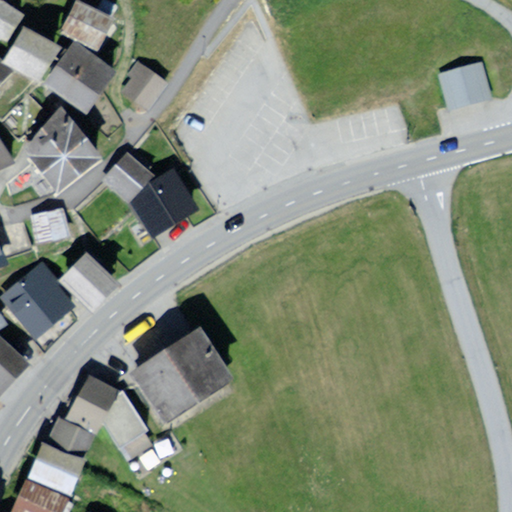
[(27,18),(0,0),(0,32),(13,40),(27,18)]
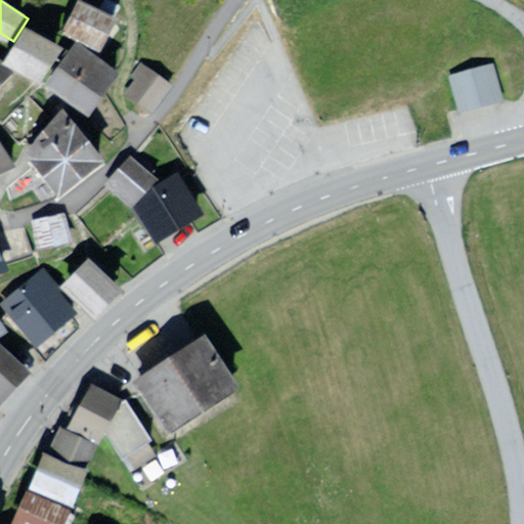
[(83,6),(69,32),(102,50),(117,24),(83,6)]
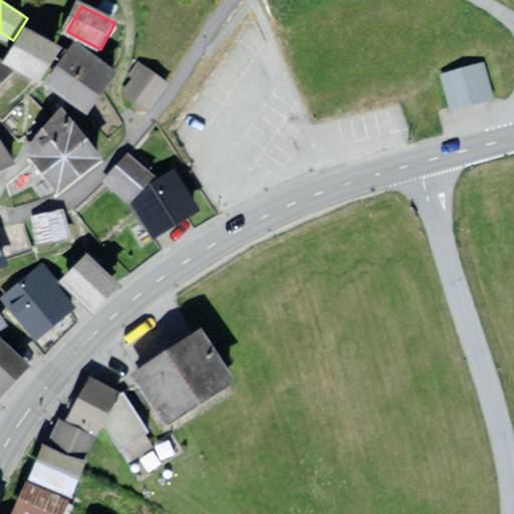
[(12,62),(42,80),(61,48),(31,30),(12,62)]
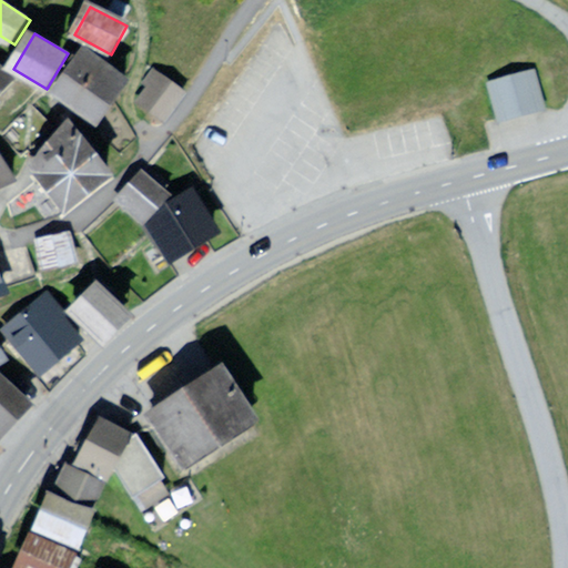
[(99,120),(127,84),(84,52),(57,88),(99,120)]
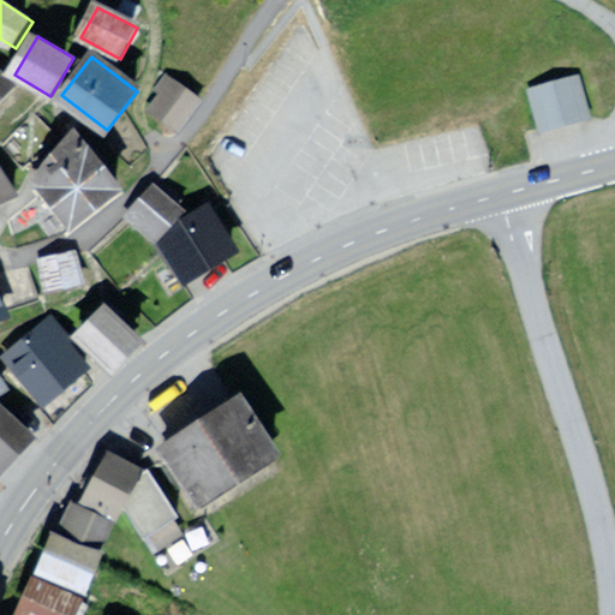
[(0,102),(15,88),(0,72),(0,102)]
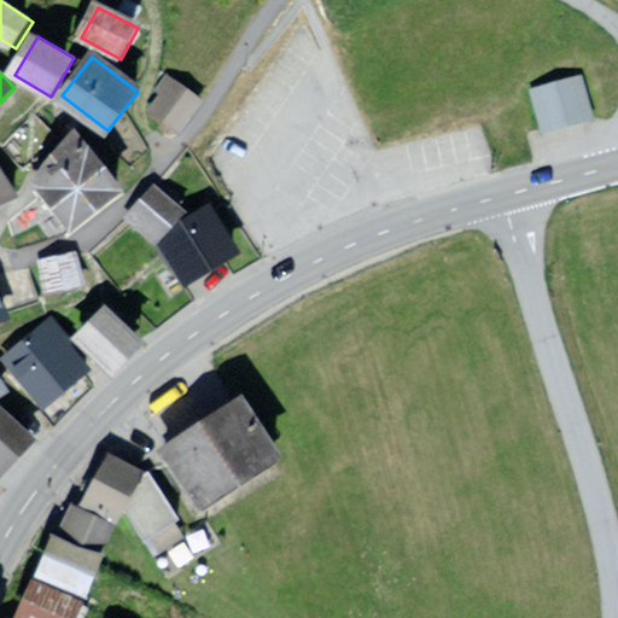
[(581,76),(536,88),(547,128),(592,116),(581,76)]
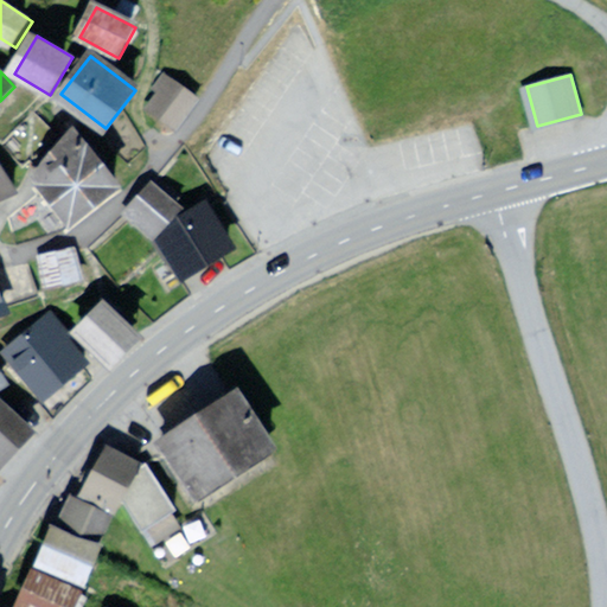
[(191,91),(168,76),(151,102),(173,116),(191,91)]
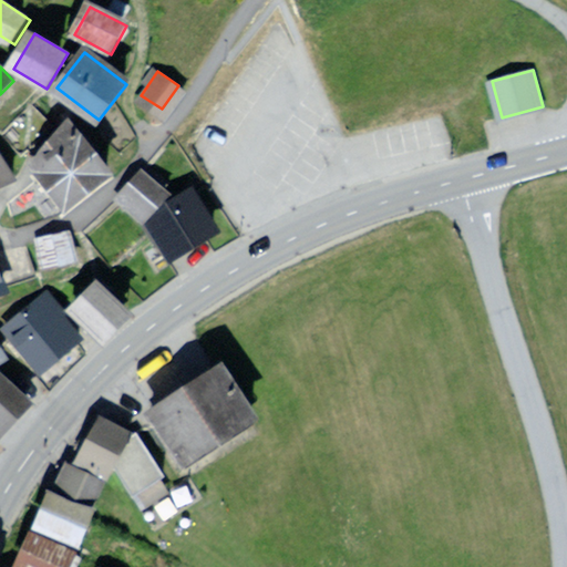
[(32,164),(70,207),(111,171),(73,129),(32,164)]
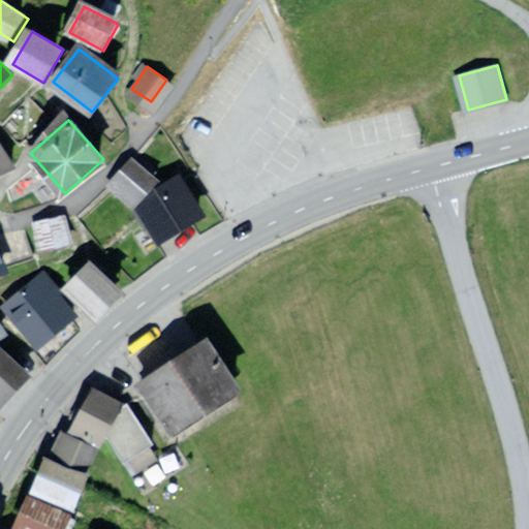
[(158,182),(133,160),(113,185),(136,206),(158,182)]
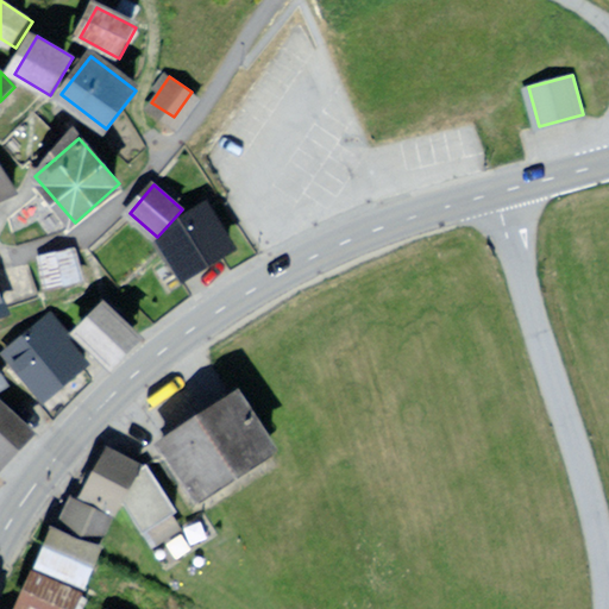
[(213,207),(169,236),(194,274),(238,245),(213,207)]
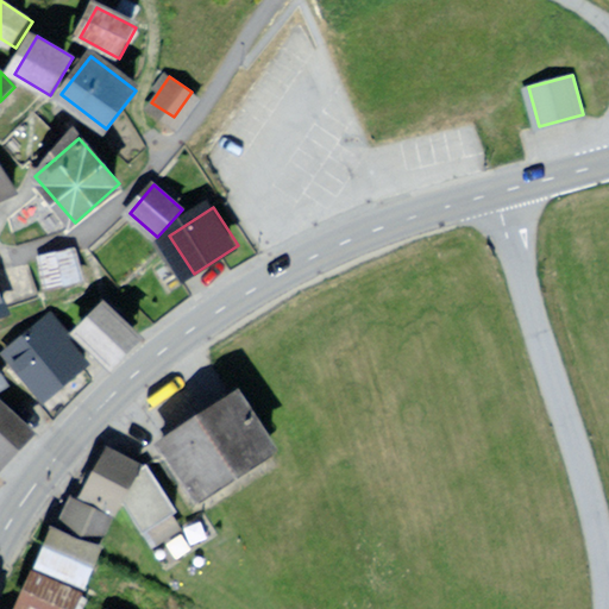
[(73,246),(41,255),(49,286),(81,277),(73,246)]
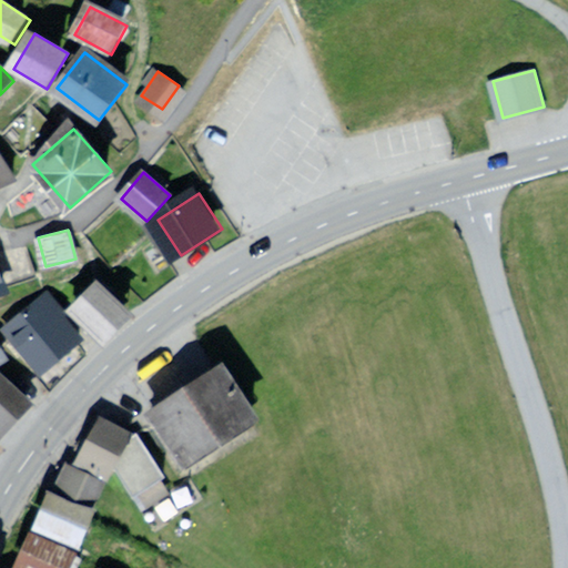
[(100,285),(72,310),(95,335),(122,311),(100,285)]
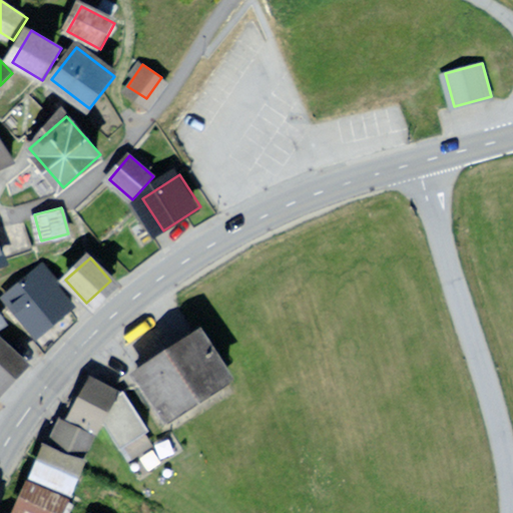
[(41,268),(7,294),(38,335),(73,309),(41,268)]
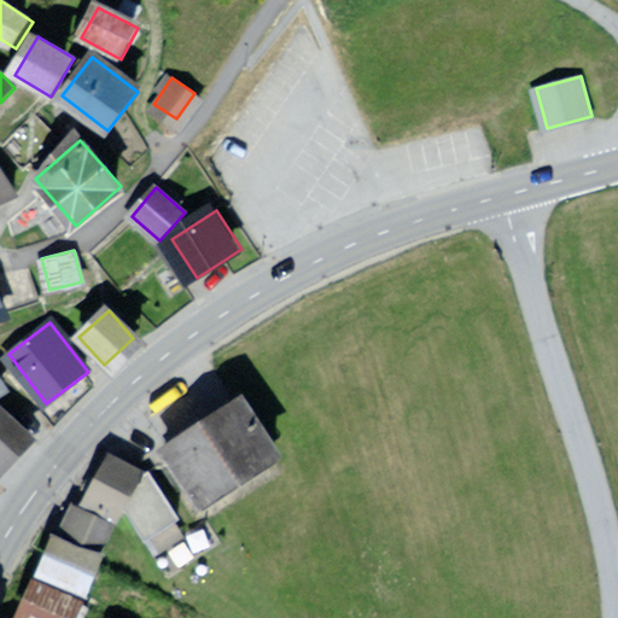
[(246,401),(161,454),(194,508),(280,456),(246,401)]
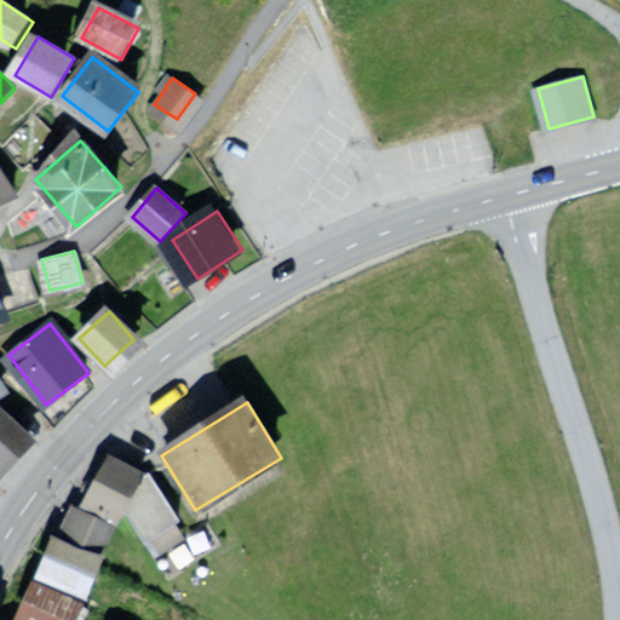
[(0,465),(26,441),(0,413),(0,465)]
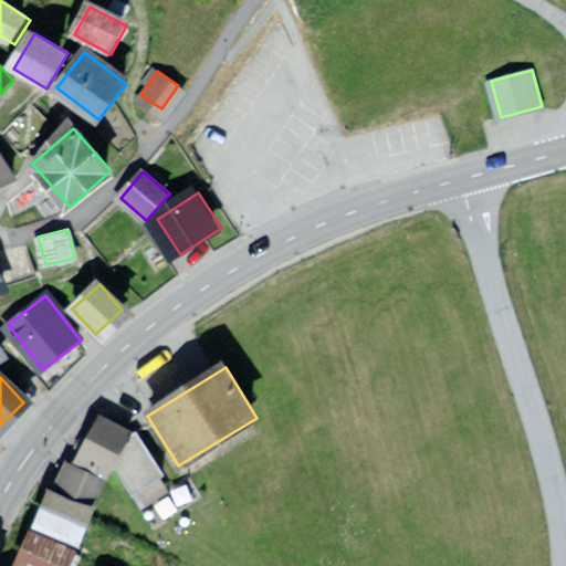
[(134,431),(101,418),(82,451),(116,468),(127,488),(159,471),(134,431)]
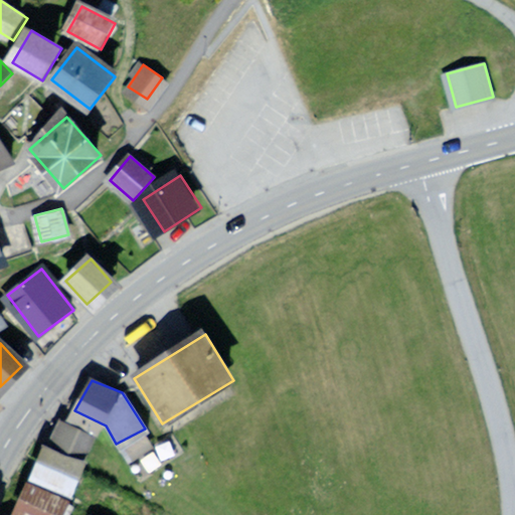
[(93,431),(66,419),(55,445),(81,456),(93,431)]
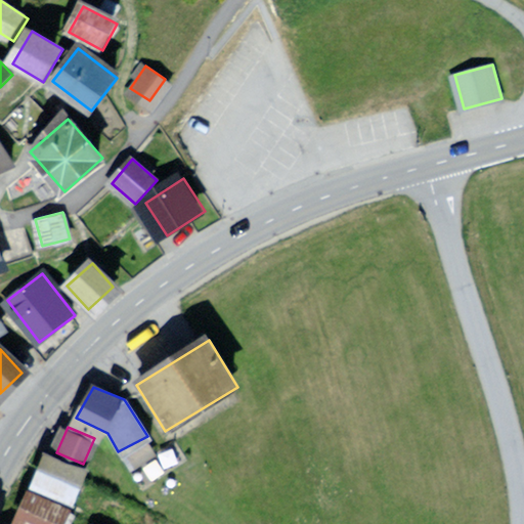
[(43,456),(32,483),(72,499),(82,473),(43,456)]
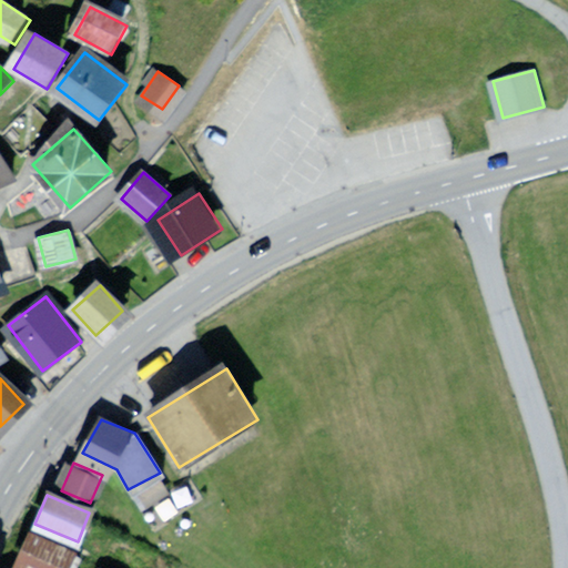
[(69,567),(75,550),(30,534),(19,566),(24,567),(69,567)]
